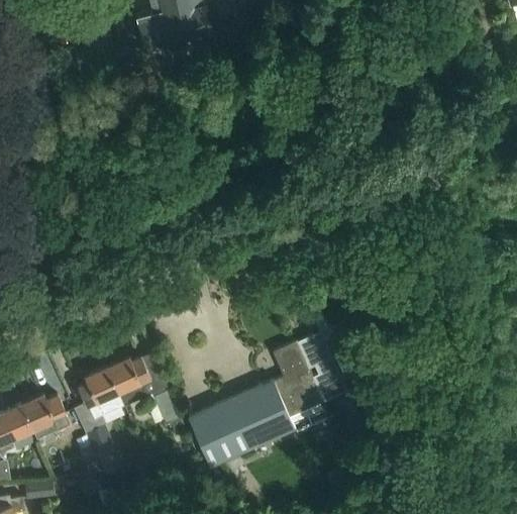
[(159,0),(162,10),(136,16),(144,48),(211,30),(203,0),(193,0),(190,1),(189,0),(159,0)]
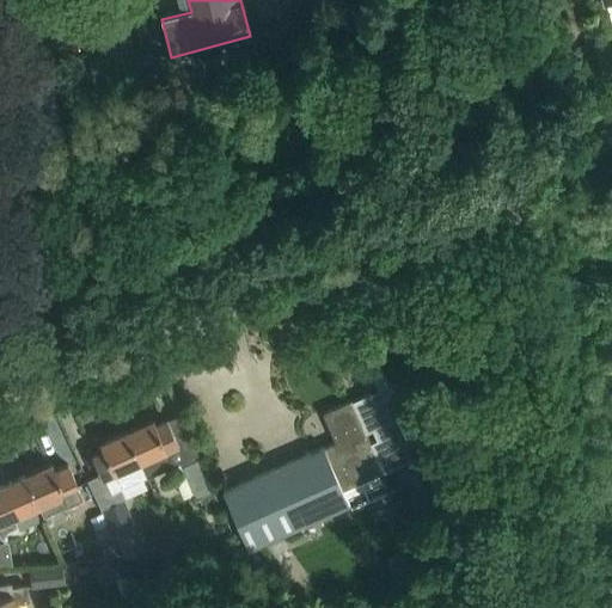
[(161,69),(159,61),(157,54),(129,61),(123,34),(97,41),(101,55),(87,59),(86,54),(69,59),(75,81),(120,71),(122,79),(161,69)]
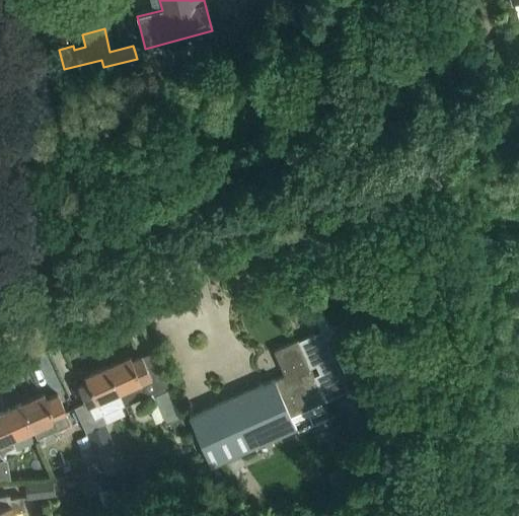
[(364,268),(313,291),(325,317),(315,321),(319,332),(320,332),(326,344),(335,340),(329,327),(381,305),(364,268)]
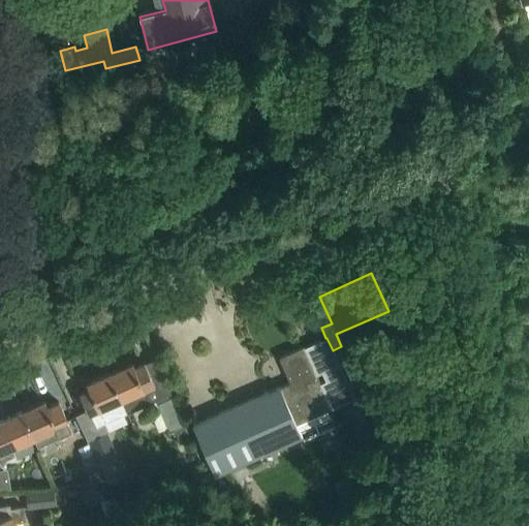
[(300,350),(328,412),(354,400),(333,350),(327,338),(325,338),(300,350)]
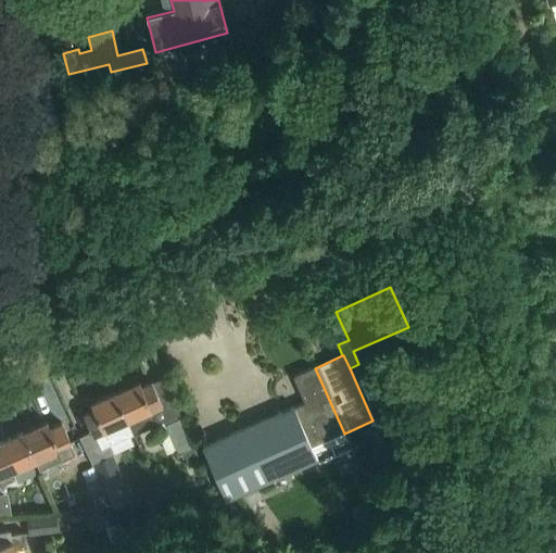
[(307,450),(344,434),(315,368),(292,378),(301,398),(303,397),(306,403),(202,450),(223,497),(311,457),(307,450)]
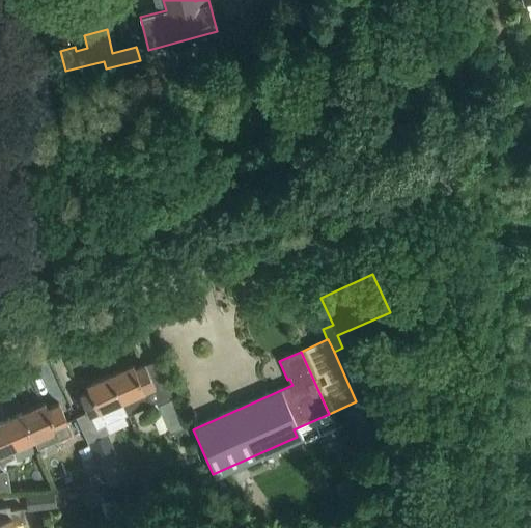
[(110,376),(128,416),(156,405),(170,436),(184,429),(170,397),(160,403),(144,366),(134,370),(132,365),(110,376)]
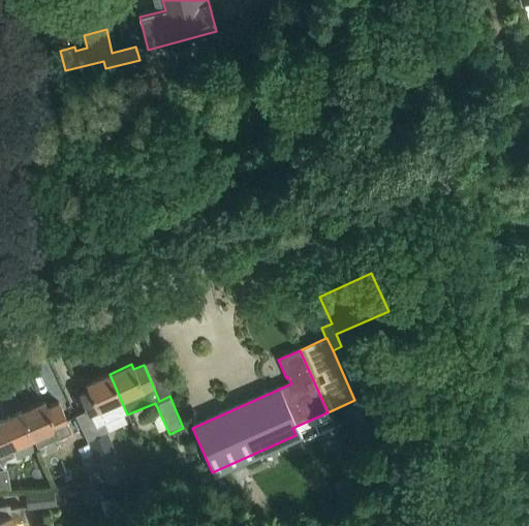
[(91,416),(96,428),(127,414),(110,374),(86,384),(88,391),(79,395),(89,418),(91,416)]
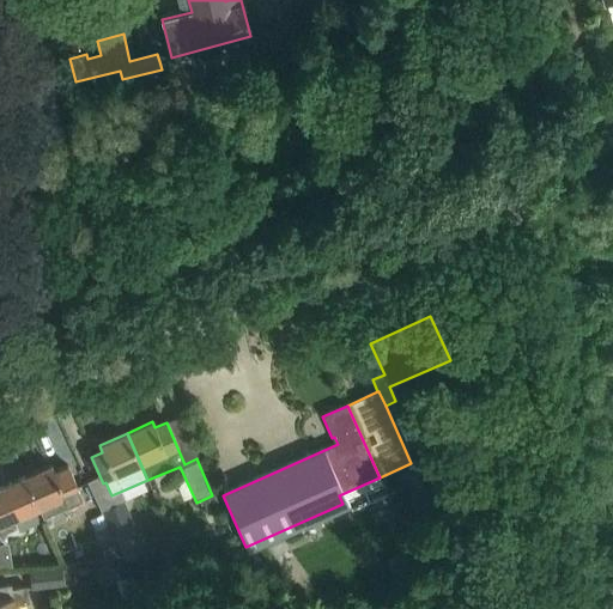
[(50,467),(24,477),(40,509),(38,510),(43,519),(83,503),(67,468),(54,474),(50,467)]
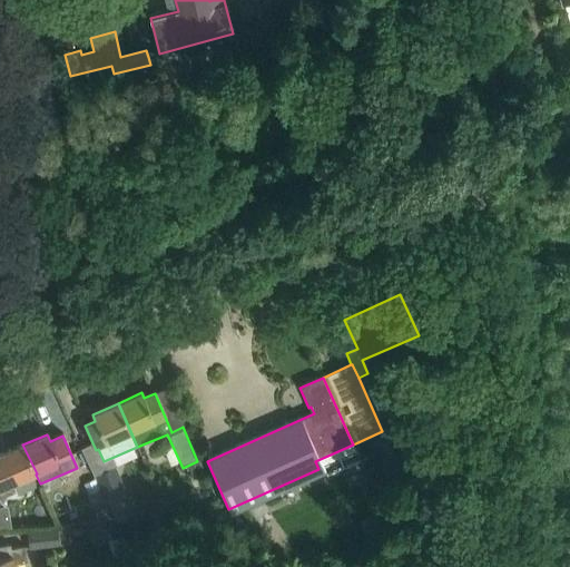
[(0,455),(0,499),(16,494),(11,485),(36,475),(37,473),(22,445),(0,455)]
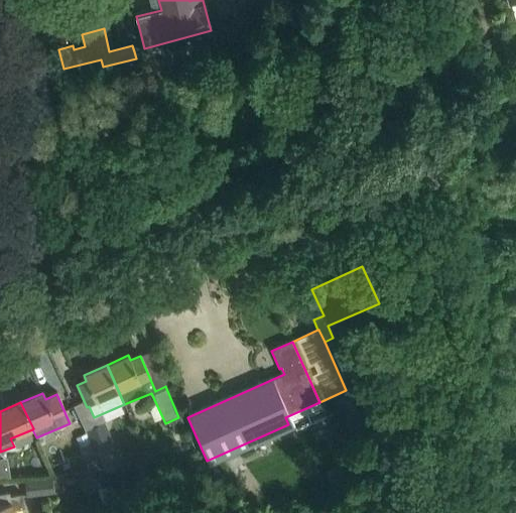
[(88,430),(106,473),(121,466),(102,423),(88,430)]
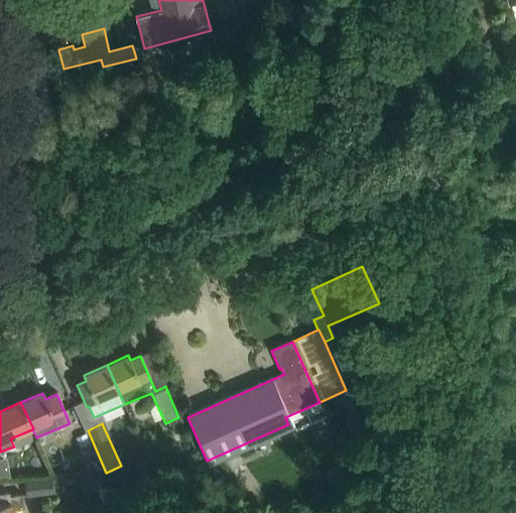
[(84,435),(75,439),(80,450),(89,444),(84,435)]
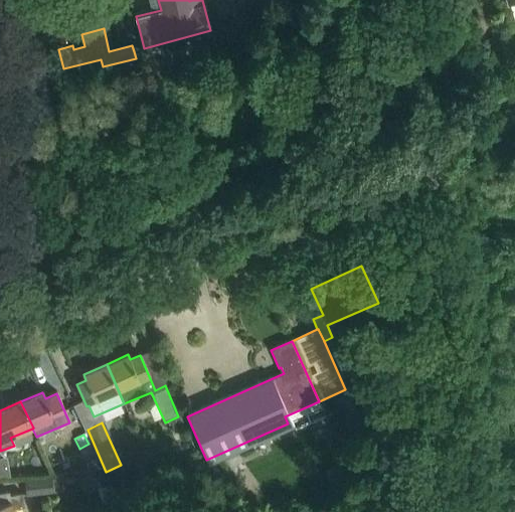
[(59,492),(58,478),(24,482),(26,496),(59,492)]
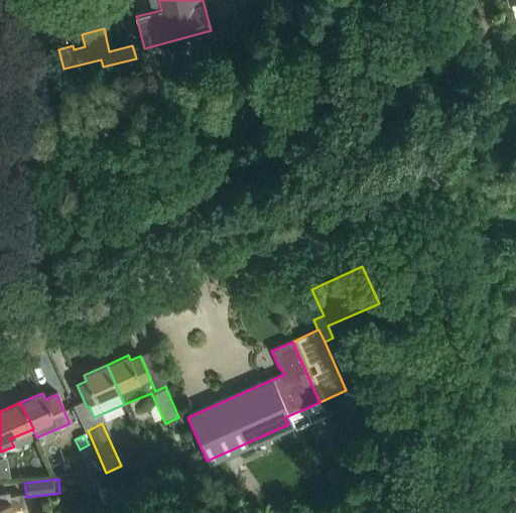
[(11,512),(11,511),(23,509),(21,496),(9,498),(9,494),(0,495),(0,512),(11,512)]
